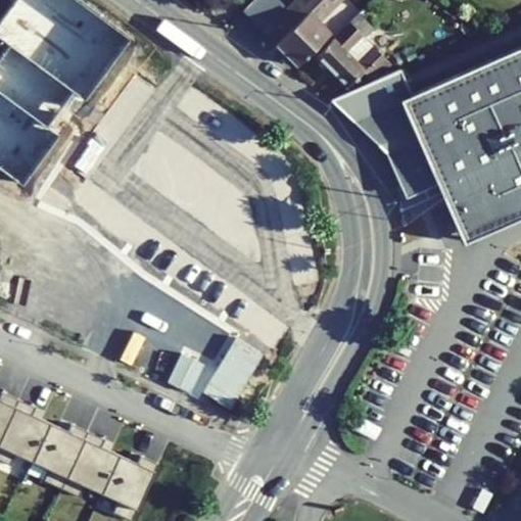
[(0,168),(24,184),(59,135),(47,127),(73,92),(85,101),(130,40),(74,0),(13,0),(0,19),(0,38),(11,46),(0,60),(0,168)]
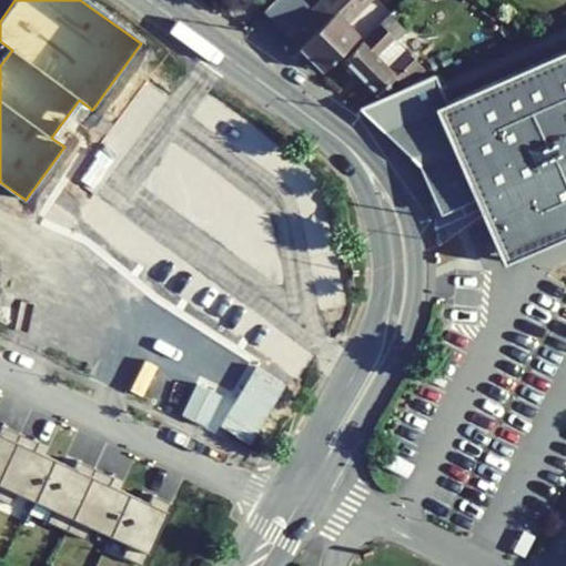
[(281,0),(266,16),(326,73),(361,39),(347,27),(372,0),(327,0),(315,13),(301,0),(281,0)]
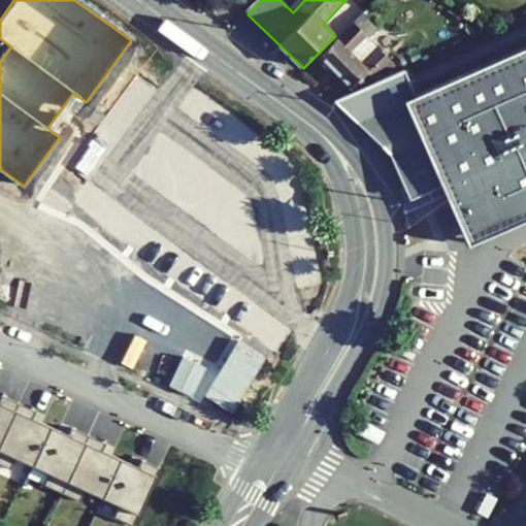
[(355,24),(368,39),(377,30),(363,15),(355,24)]
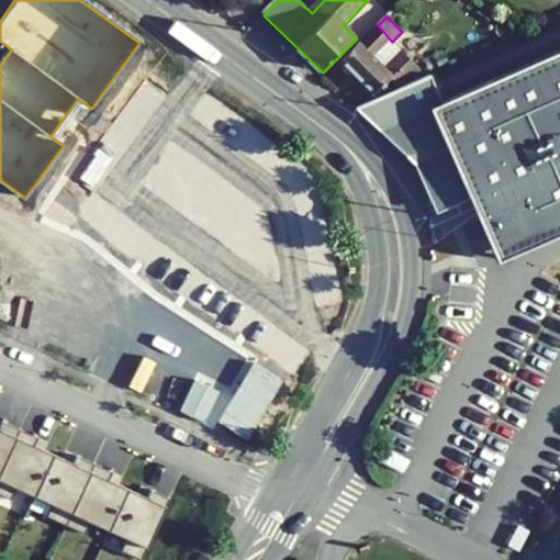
[(340,62),(374,97),(378,93),(392,79),(399,86),(423,71),(392,42),(378,25),(340,62)]
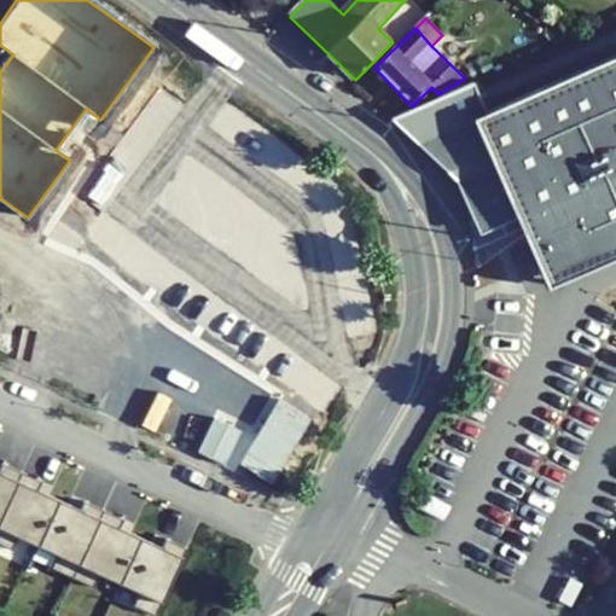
[(517,220),(518,222),(615,180),(615,57),(487,115),(474,85),(391,118),(458,184),(471,213),(507,197),(517,220)]
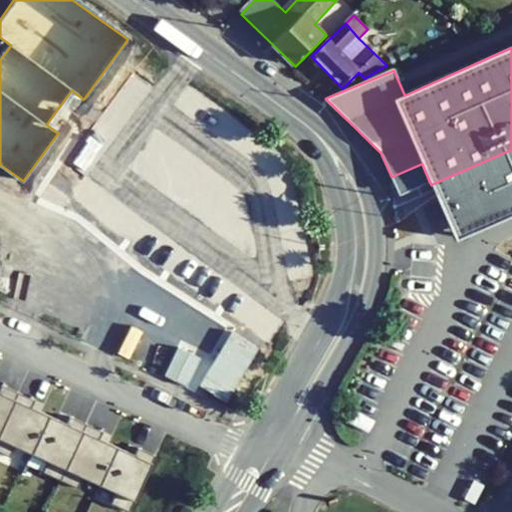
[(345,85),(348,90),(365,82),(364,78),(358,72),(345,85)]
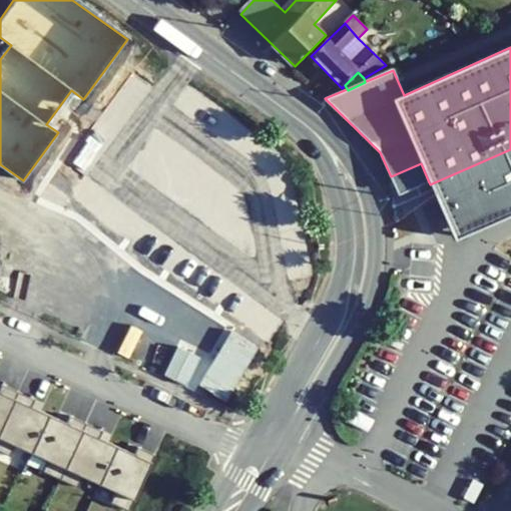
[(510,149),(430,184),(454,239),(469,233),(510,214),(510,149)]
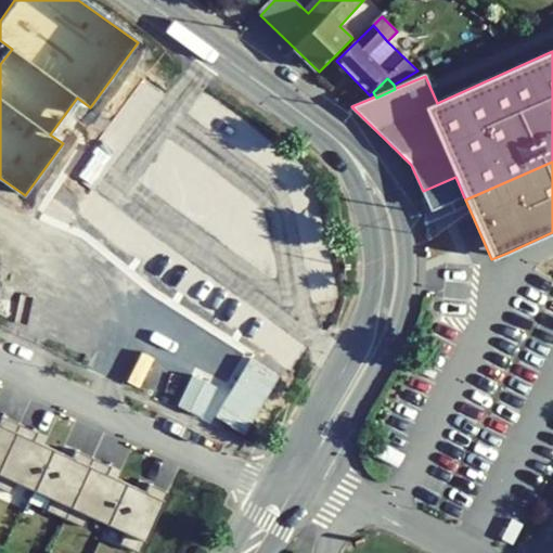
[(453,202),(464,197),(455,177),(423,191),(433,211),(444,206),(453,202)]
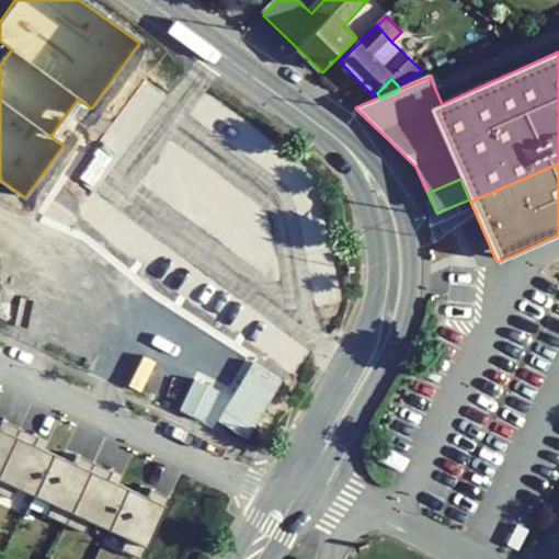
[(0,434),(0,501),(13,508),(19,497),(55,513),(48,525),(87,544),(93,532),(128,549),(124,558),(186,558),(198,535),(180,526),(184,516),(153,502),(150,509),(110,490),(114,480),(79,463),(76,470),(34,452),(38,444),(3,428),(0,434)]
